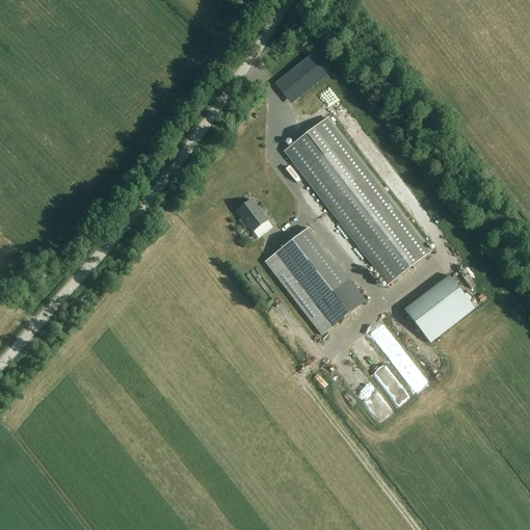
[(283,150),(387,284),(428,250),(325,117),(283,150)]
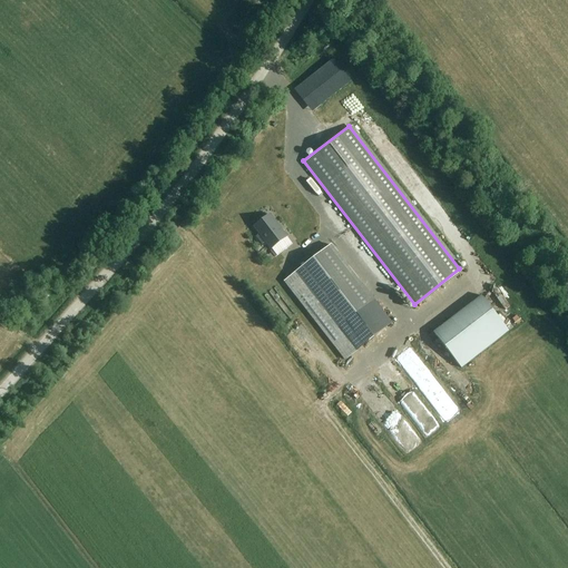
[(284,235),(267,213),(263,217),(261,215),(255,219),(257,222),(252,225),(257,233),(254,235),(260,243),(264,240),(270,247),(284,235)]
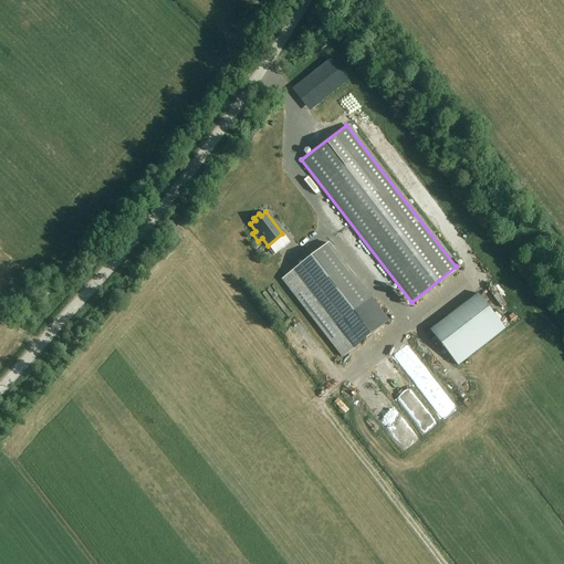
[(326,241),(280,277),(342,356),(387,321),(326,241)]
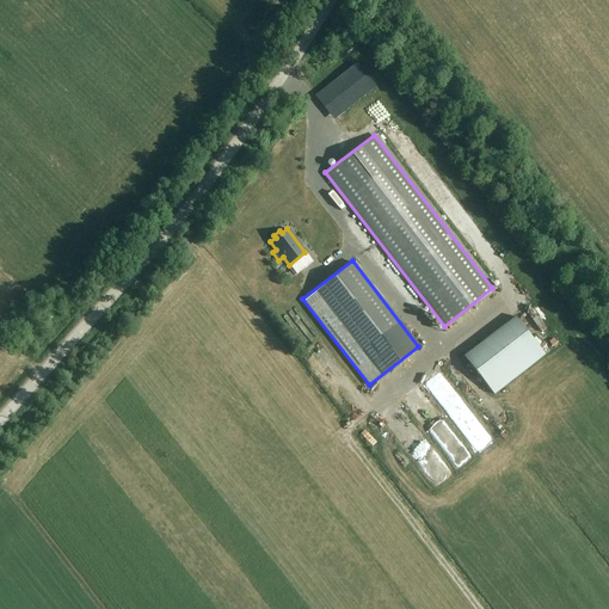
[(492,393),(499,388),(543,354),(539,348),(515,315),(463,355),(462,355),(492,393)]
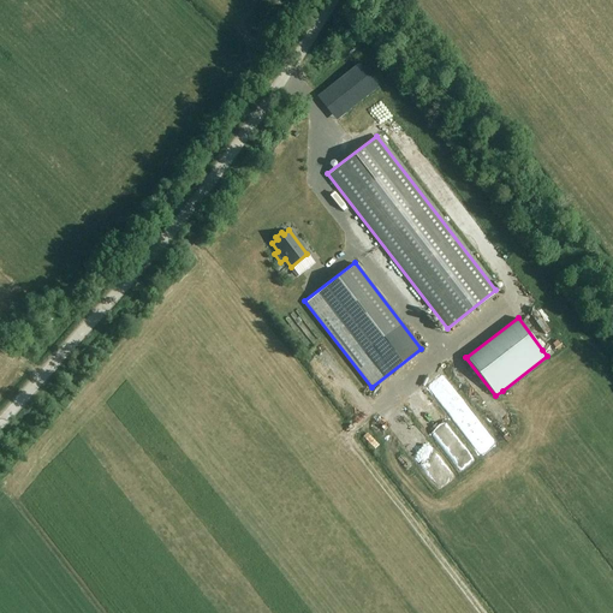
[(457,404),(444,415),(476,453),(489,444),(457,404)]
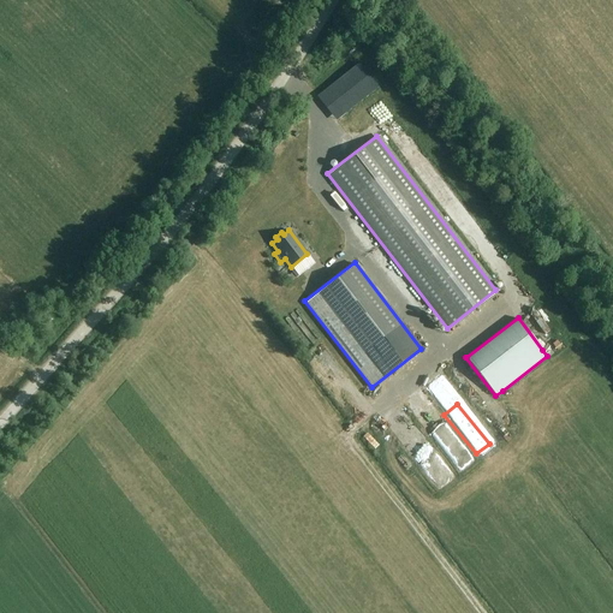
[(436,466),(451,462),(447,451),(433,456),(436,466)]
